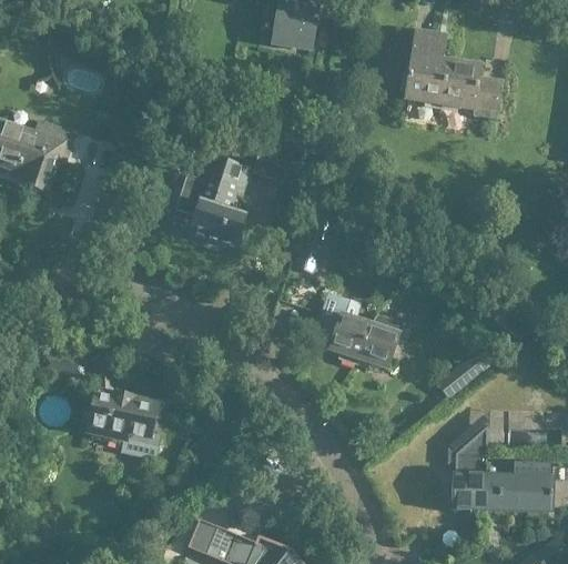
[(277,0),(271,39),(311,46),(317,0),(277,0)]
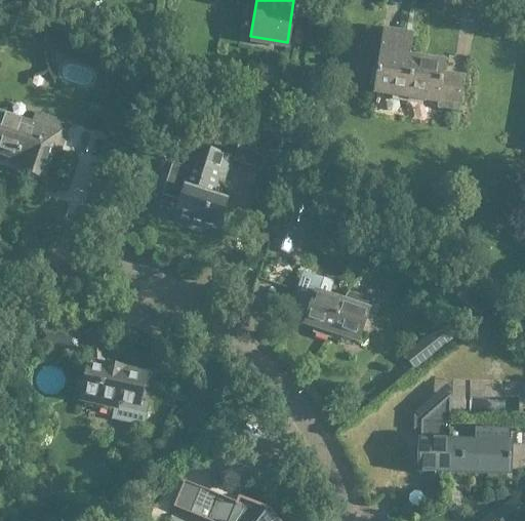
[(373,90),(407,95),(413,55),(408,54),(411,32),(382,28),(373,90)]
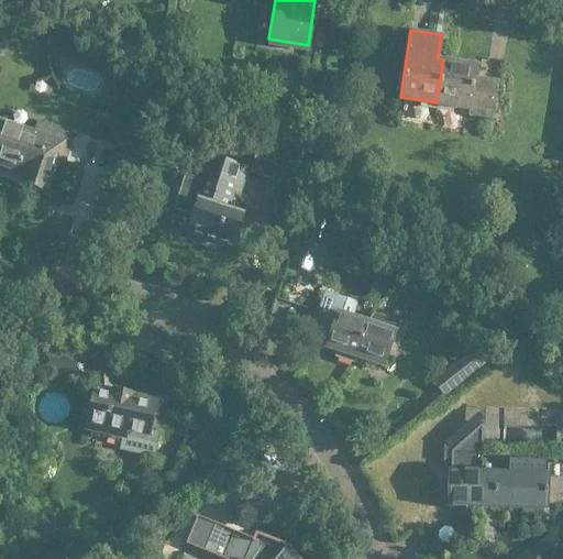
[(476,65),(443,59),(437,102),(468,108),(467,113),(490,117),(493,106),(493,107),(496,83),(474,79),(476,65)]
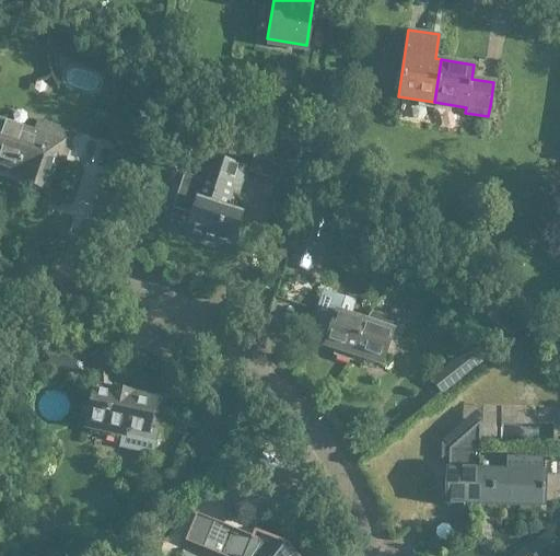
[(34,129),(0,116),(0,160),(19,166),(20,165),(26,168),(22,181),(45,188),(57,154),(63,158),(73,129),(38,117),(34,129)]
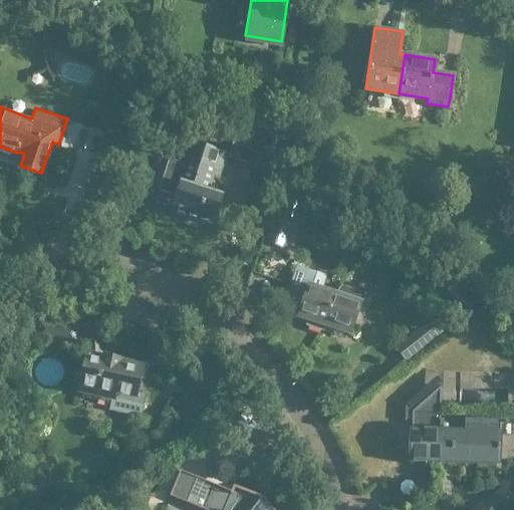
[(255,128),(239,122),(228,154),(244,160),(255,128)]
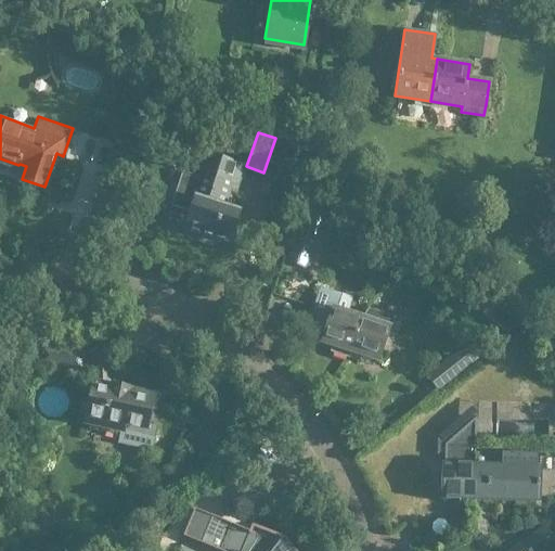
[(230,240),(240,209),(229,206),(243,163),(208,152),(202,175),(182,168),(180,174),(181,174),(171,202),(191,208),(185,225),(230,240)]
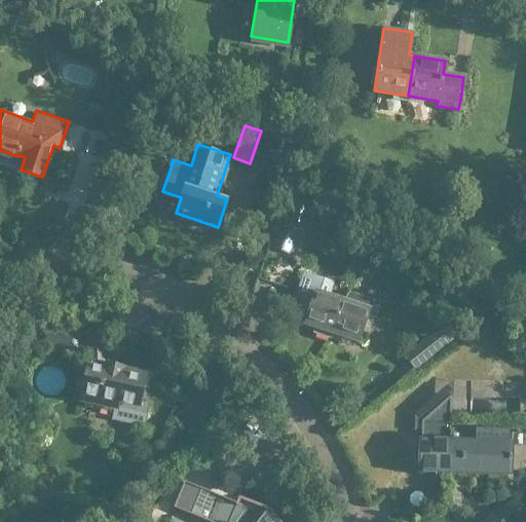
[(302,198),(286,193),(270,247),(288,251),(302,198)]
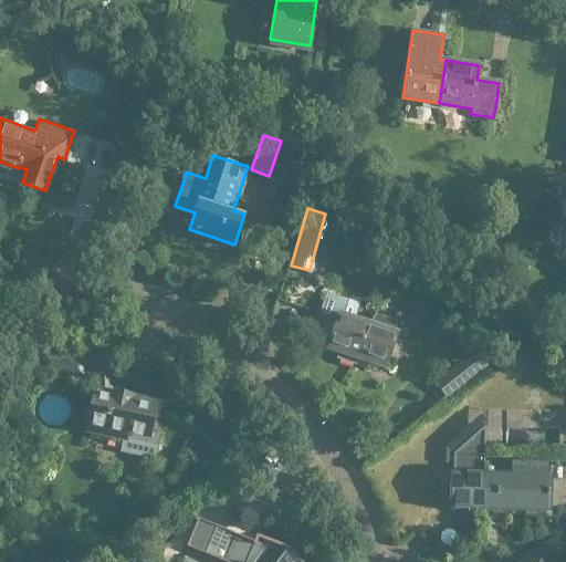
[(355,362),(368,322),(353,316),(357,305),(338,299),(339,295),(326,292),(318,316),(325,319),(321,334),(331,337),(328,346),(339,350),(337,355),(355,362)]
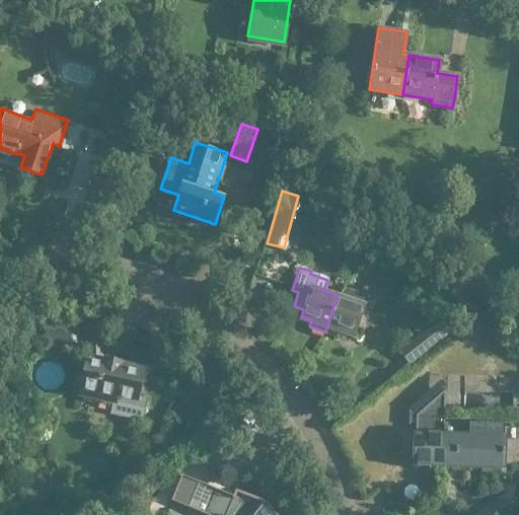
[(338,295),(325,332),(343,337),(345,332),(355,335),(357,326),(363,328),(373,296),(344,286),(338,295)]
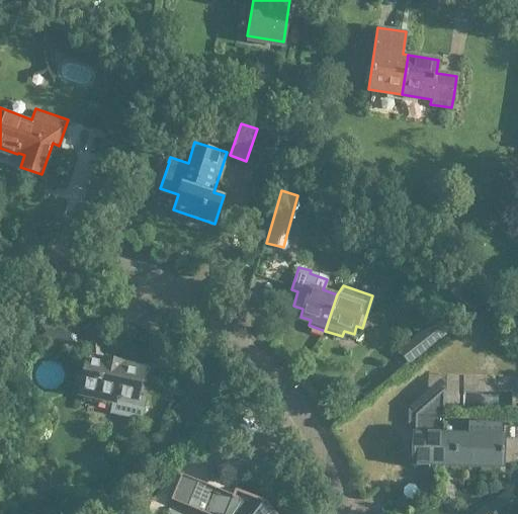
[(398,348),(402,353),(409,361),(450,328),(440,315),(398,348)]
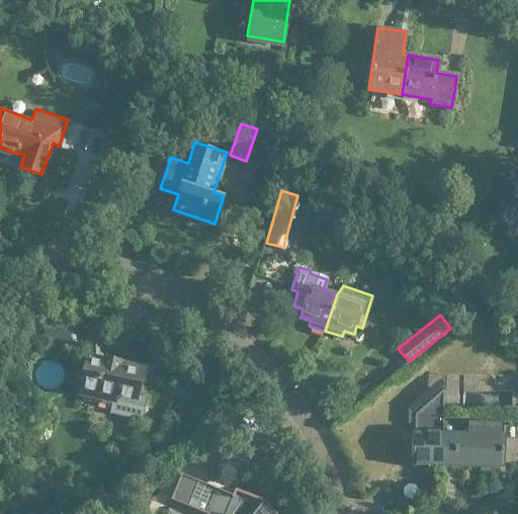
[(101,324),(86,325),(88,355),(78,401),(94,404),(95,396),(112,400),(110,411),(141,417),(145,397),(137,396),(138,392),(140,392),(141,388),(139,388),(143,367),(103,358),(101,324)]
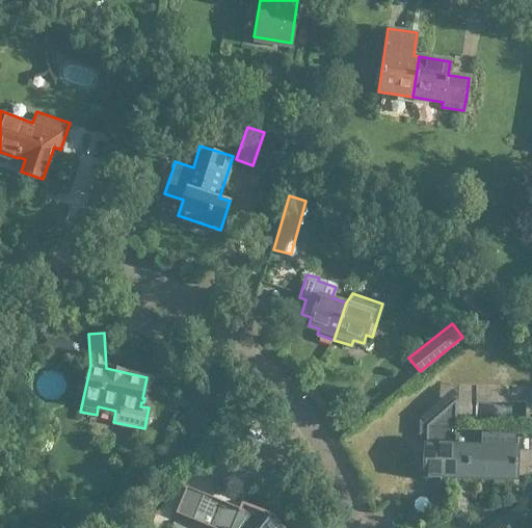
[(456,397),(426,426),(425,480),(454,480),(454,481),(455,436),(456,397)]
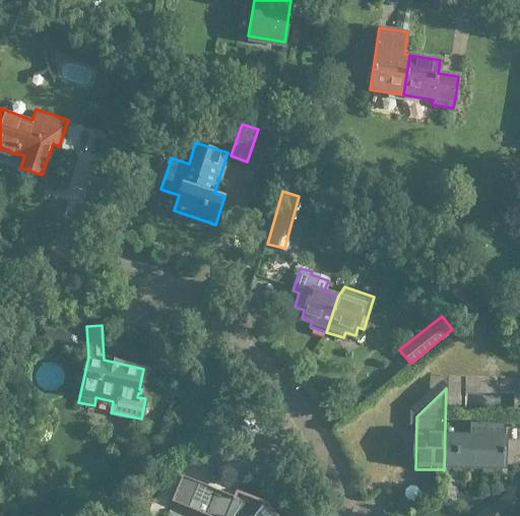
[(186,392),(176,408),(191,418),(202,402),(186,392)]
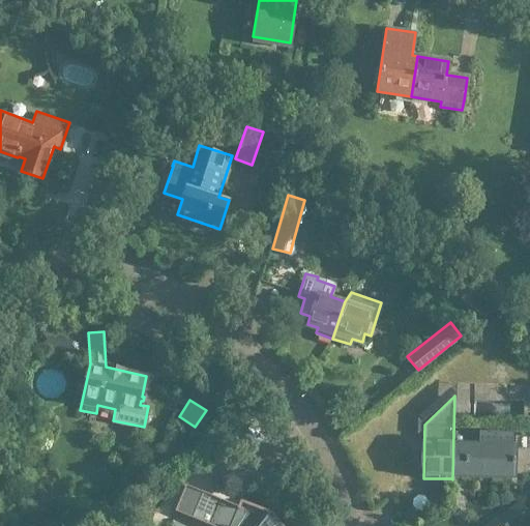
[(513,435),(453,434),(452,479),(512,480),(513,435)]
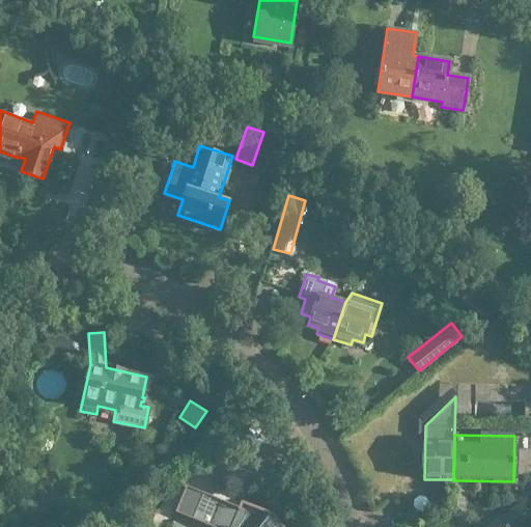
[(186,484),(175,510),(211,526),(221,499),(186,484)]
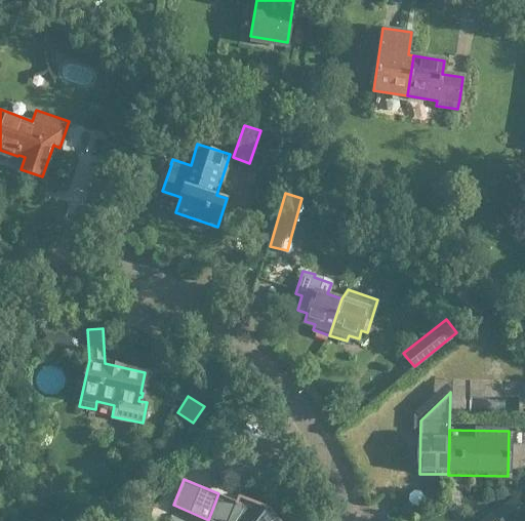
[(524,508),(514,493),(473,520),(510,520),(524,511),(524,508)]
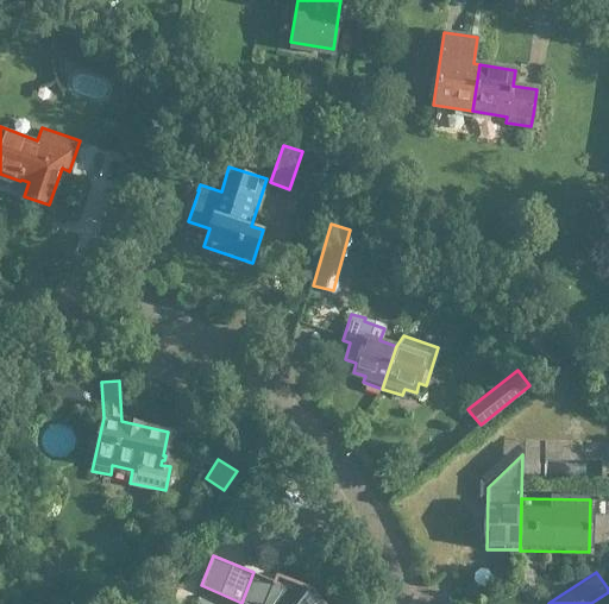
[(263,603),(324,603),(312,589),(276,574),(274,582),(270,589),(263,603)]
